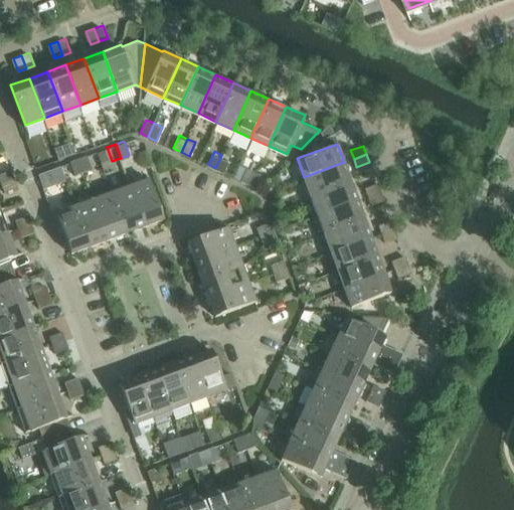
[(88,155),(79,158),(84,171),(93,168),(88,155)]
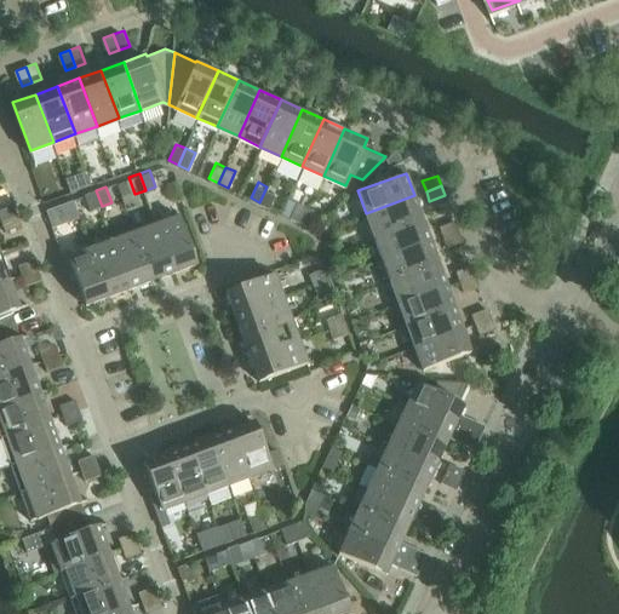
[(276,190),(267,187),(259,202),(269,206),(276,190)]
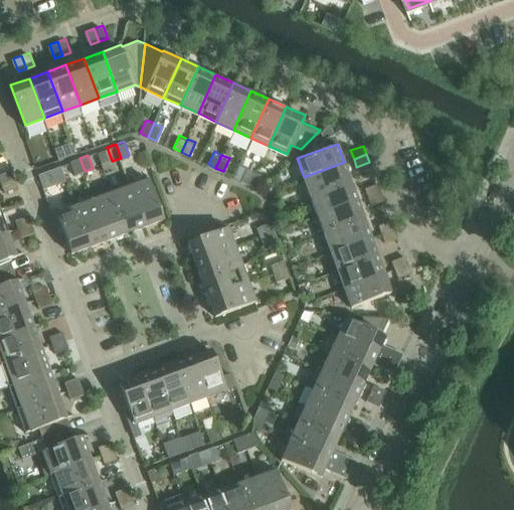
[(75,174),(84,171),(79,158),(70,161),(75,174)]
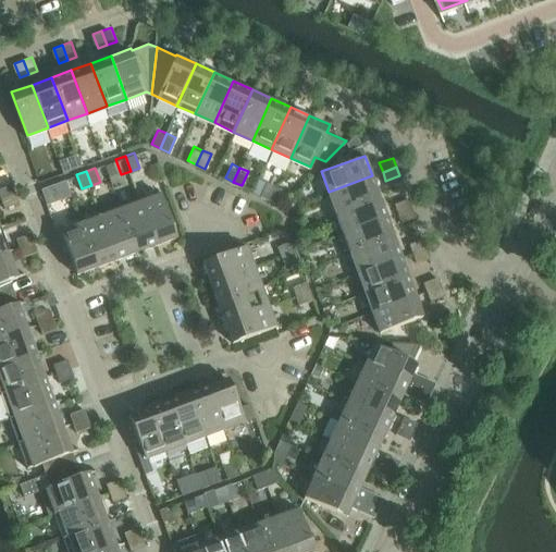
[(379,196),(372,175),(329,192),(336,211),(379,196)]
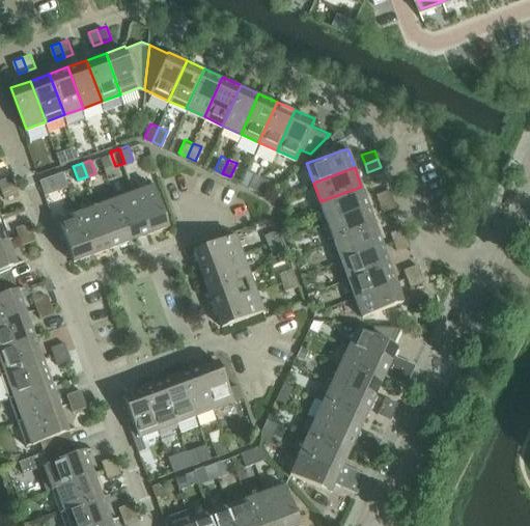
[(0,176),(0,183),(1,187),(16,182),(12,172),(0,176)]
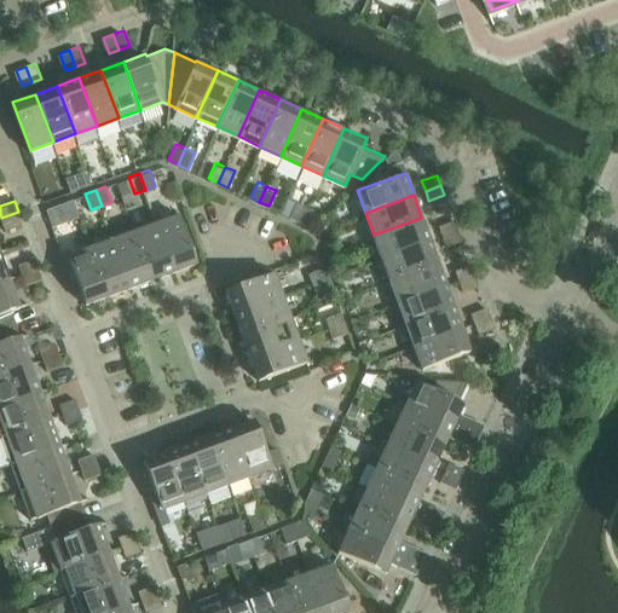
[(300,220),(306,204),(298,201),(290,215),(300,220)]
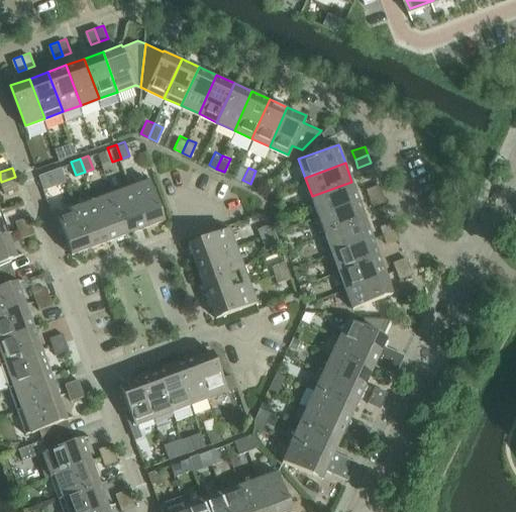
[(56,182),(52,169),(42,172),(47,185),(56,182)]
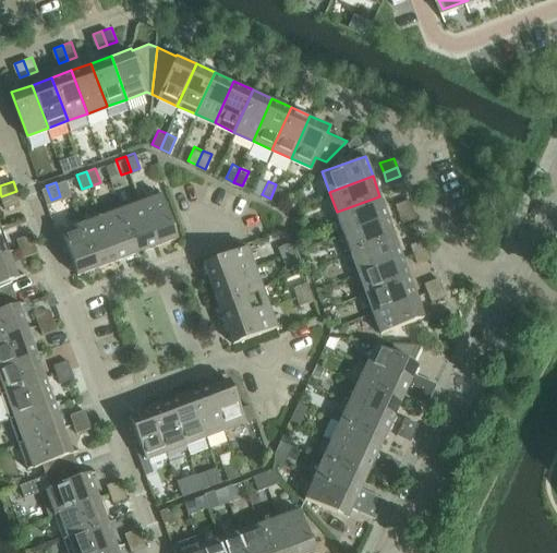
[(286,189),(276,184),(270,199),(279,203),(286,189)]
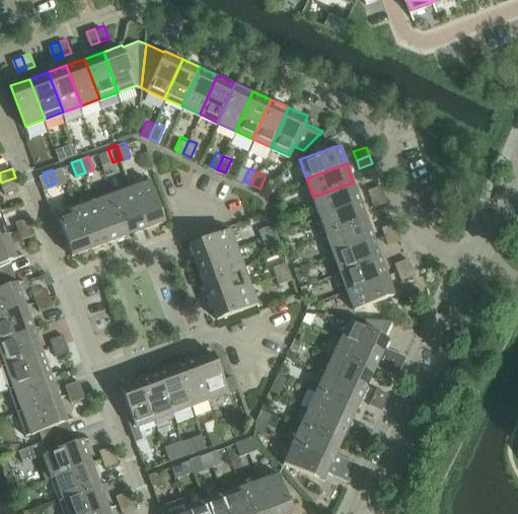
[(18,186),(15,177),(1,182),(5,191),(18,186)]
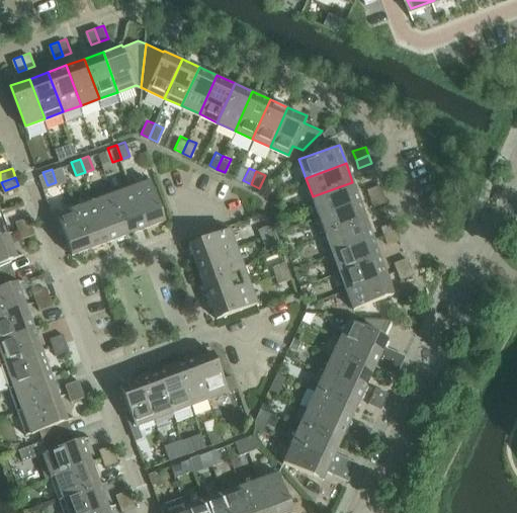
[(132,185),(147,225),(165,219),(150,178),(132,185)]
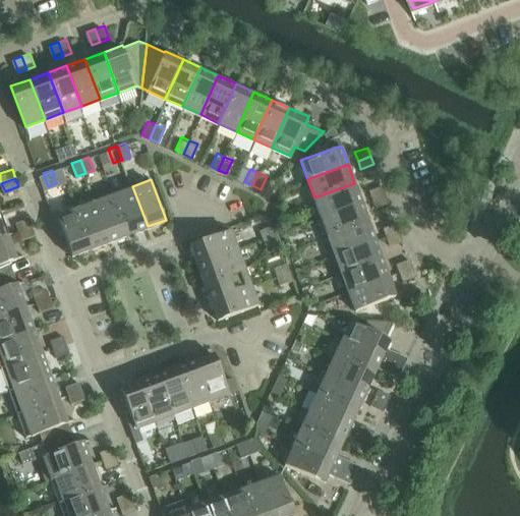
[(360,201),(354,183),(314,197),(321,216),(360,201)]
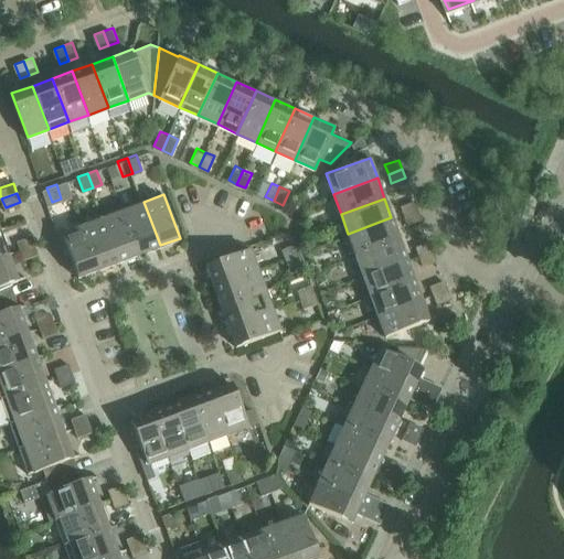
[(398,203),(402,213),(416,208),(413,199),(398,203)]
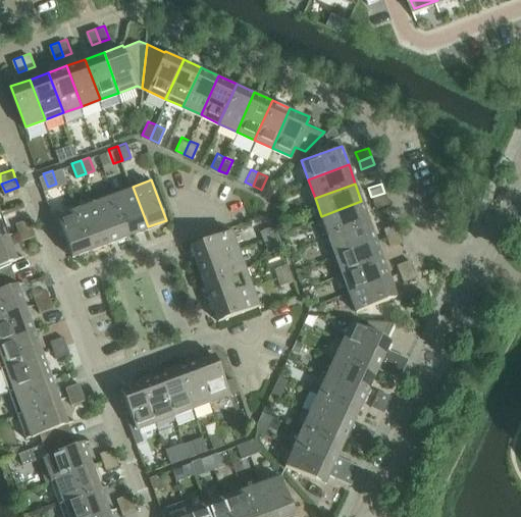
[(129,234),(148,226),(133,187),(114,194),(129,234)]
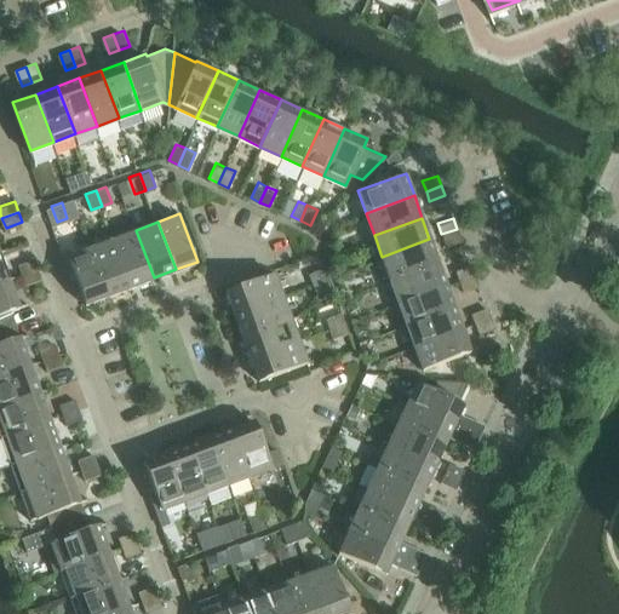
[(460,239),(457,229),(441,234),(445,245),(460,239)]
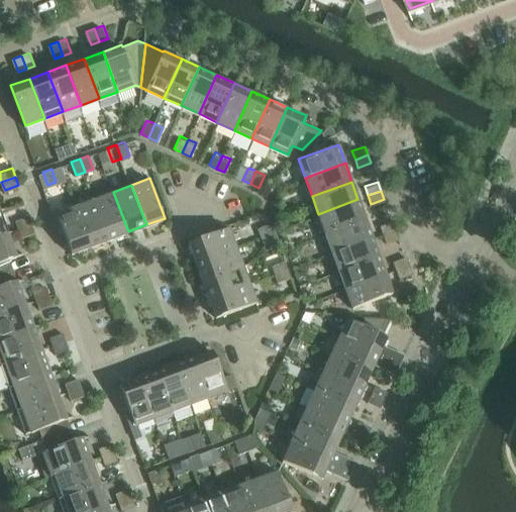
[(128,231),(113,192),(95,199),(110,238),(128,231)]
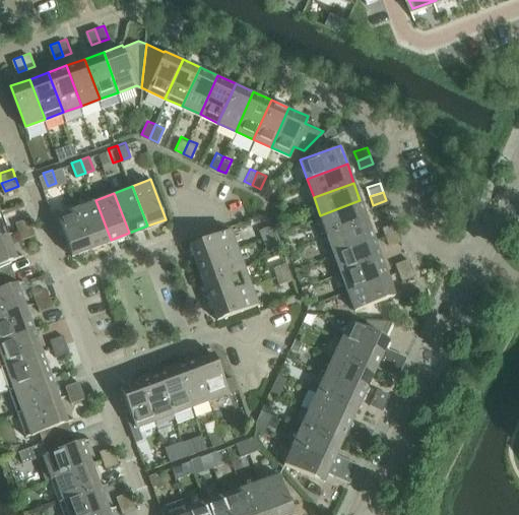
[(92,247),(111,240),(95,200),(77,206),(92,247)]
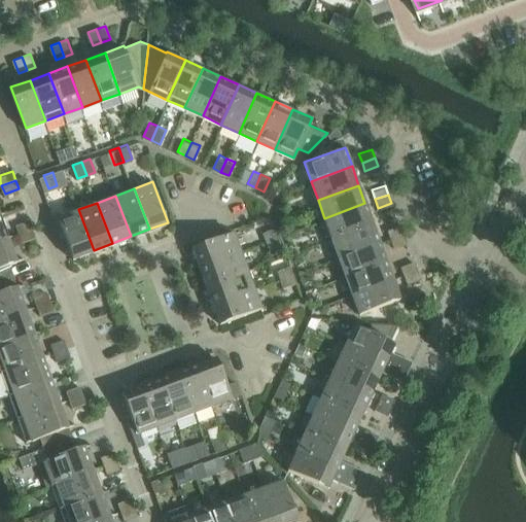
[(372,221),(364,203),(324,218),(331,237),(372,221)]
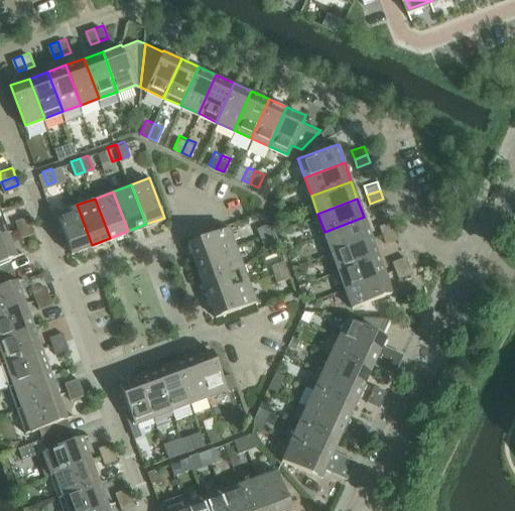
[(73,252),(92,245),(77,205),(57,213),(73,252)]
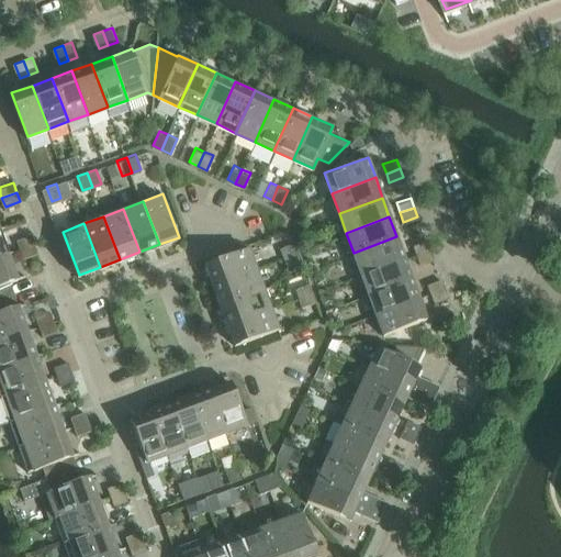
[(0,255),(10,252),(0,227),(0,226),(0,255)]
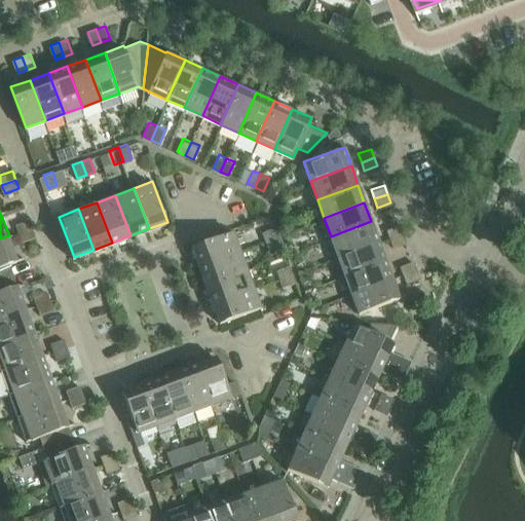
[(15,223),(19,231),(33,226),(29,217),(15,223)]
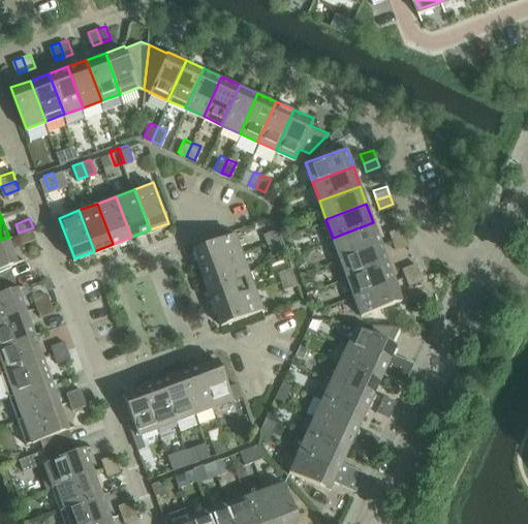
[(380,242),(373,222),(333,238),(339,256),(380,242)]
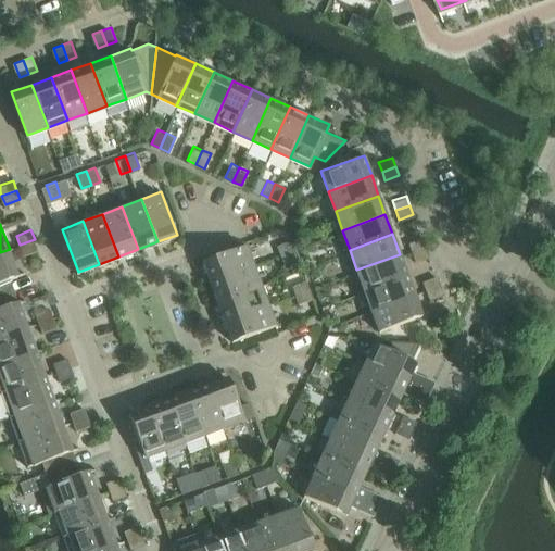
[(407,240),(411,250),(425,245),(421,236),(407,240)]
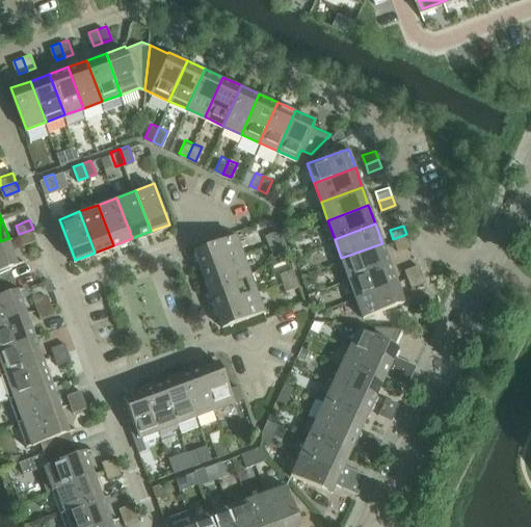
[(35,237),(33,229),(19,234),(22,242),(35,237)]
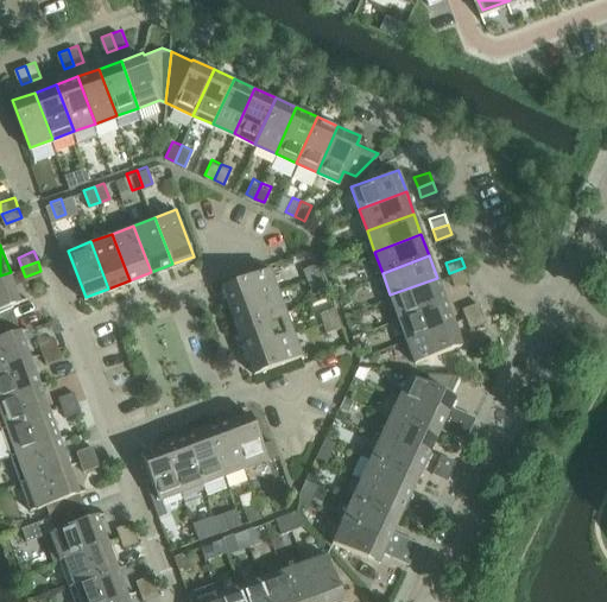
[(304,267),(308,277),(323,272),(320,261),(304,267)]
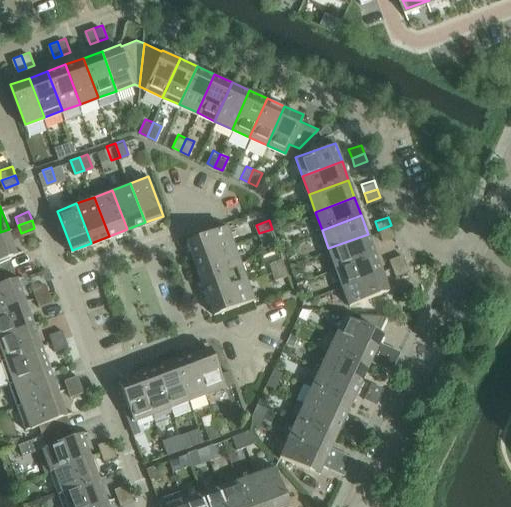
[(187,239),(194,258),(234,243),(227,224),(187,239)]
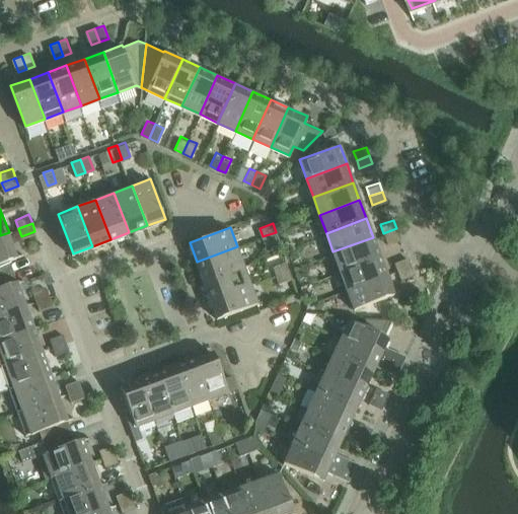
[(399,236),(396,228),(383,233),(385,241),(399,236)]
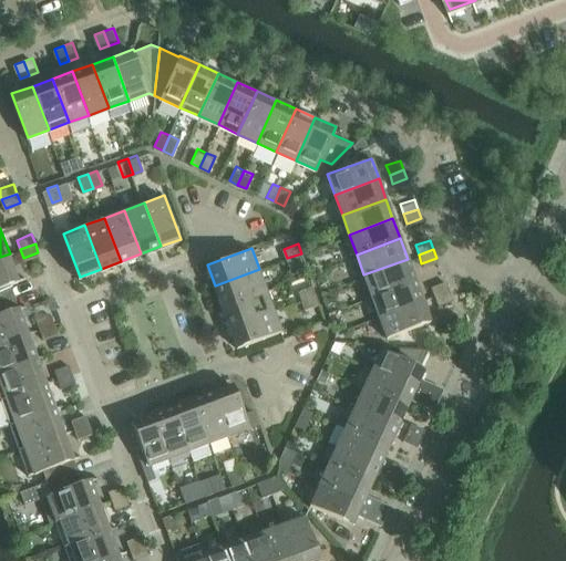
[(19,280),(10,253),(0,257),(0,299),(14,293),(11,283),(19,280)]
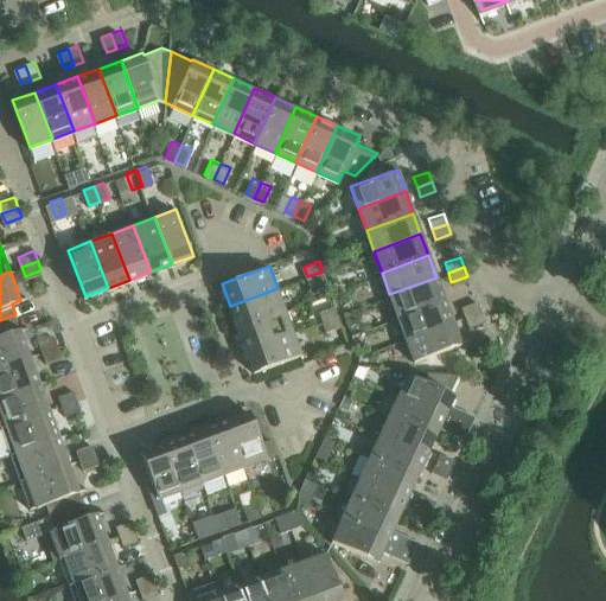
[(326,281),(323,272),(307,276),(311,286),(326,281)]
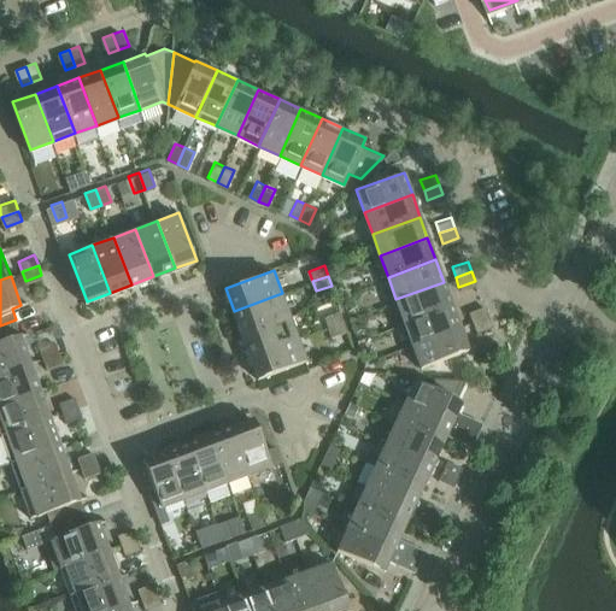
[(451,304),(444,282),(396,299),(404,321),(451,304)]
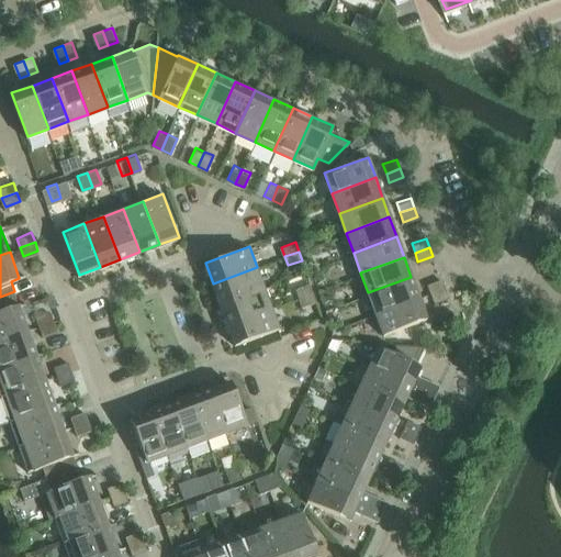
[(264,287),(257,267),(213,283),(221,303),(264,287)]
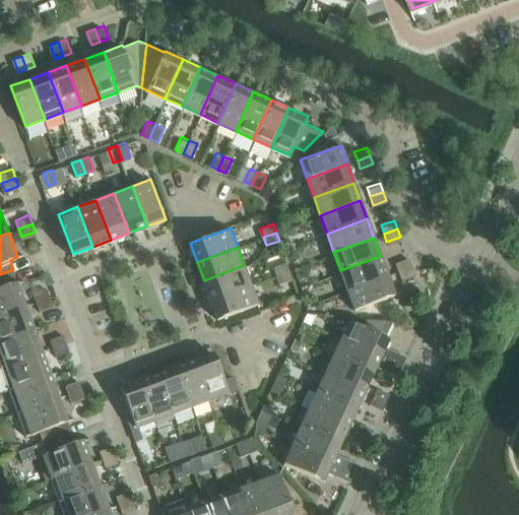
[(387,274),(380,256),(340,270),(346,288),(387,274)]
